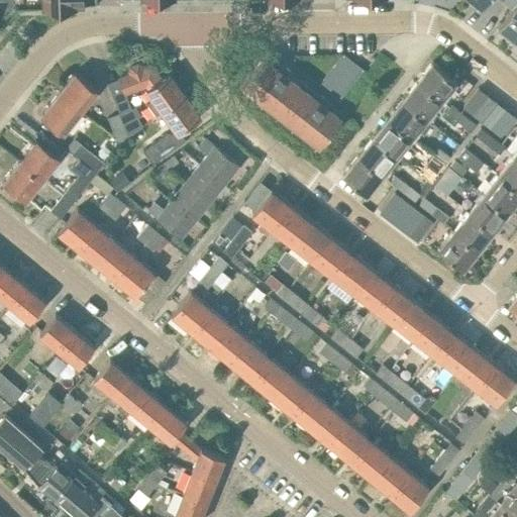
[(42,0),(43,9),(76,8),(76,6),(83,6),(82,0),(42,0)]
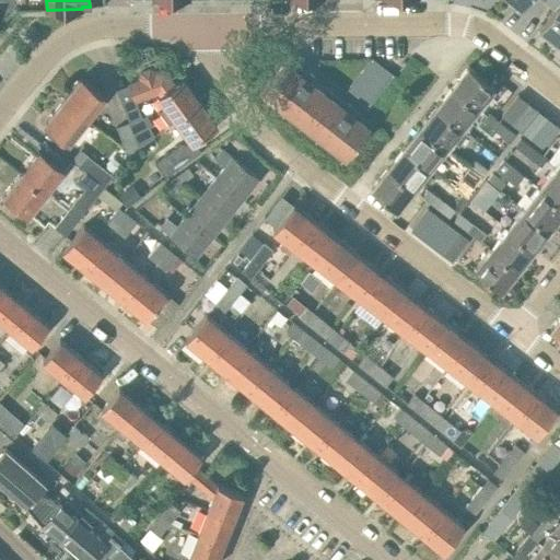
[(559,45),(559,44),(559,0),(544,0),(544,1),(553,9),(539,28),(559,45)]
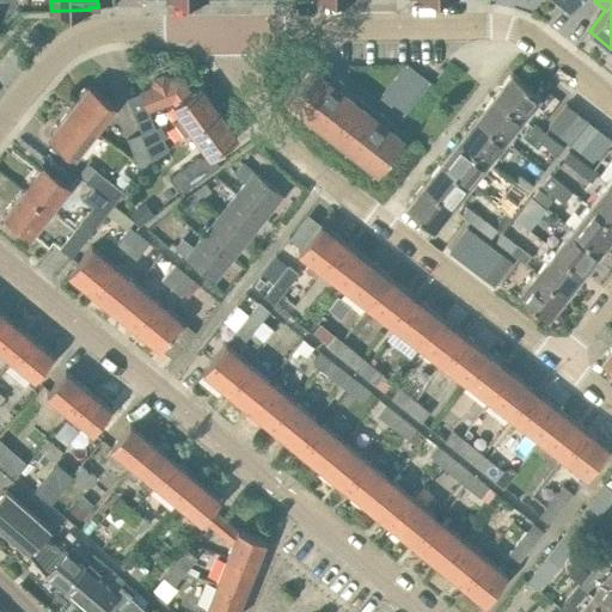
[(396,78),(418,95),(428,83),(407,65),(396,78)]
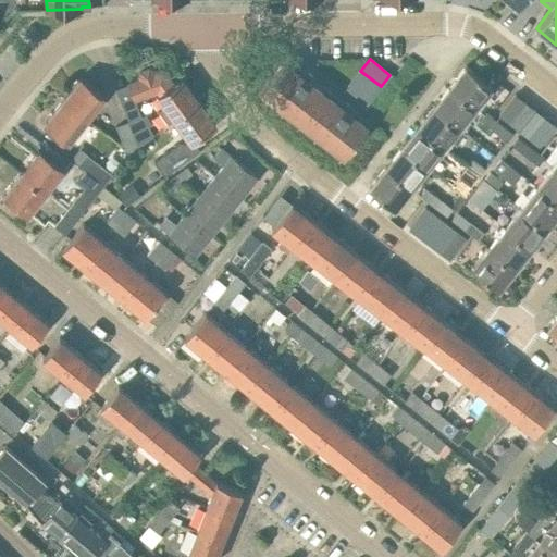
[(259,91),(275,104),(276,101),(277,95),(280,90),(283,85),(287,81),(293,77),(298,75),(302,73),(285,60),(259,91)]
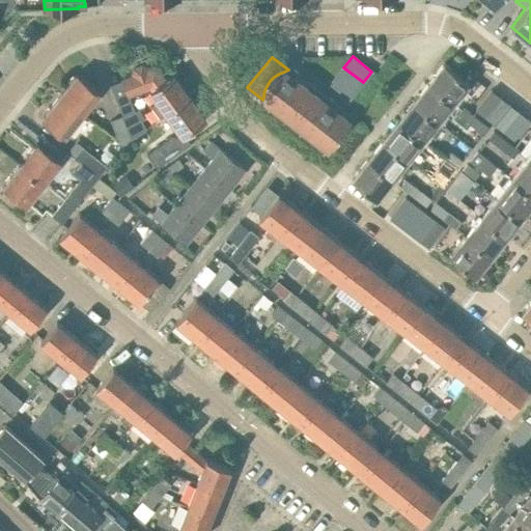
[(428,82),(453,103),(469,83),(443,63),(428,82)]
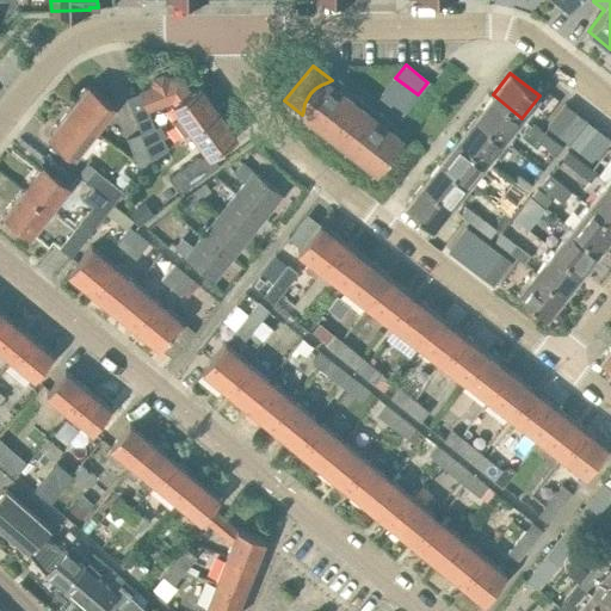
[(190,131),(218,111),(199,86),(190,92),(179,76),(168,81),(167,78),(162,75),(153,79),(150,84),(152,87),(139,92),(149,112),(165,105),(166,109),(172,107),(190,131)]
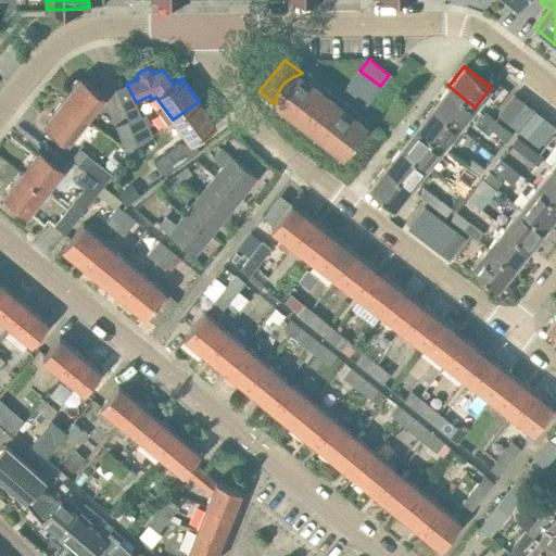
[(373,97),(380,86),(359,71),(352,80),(373,97)]
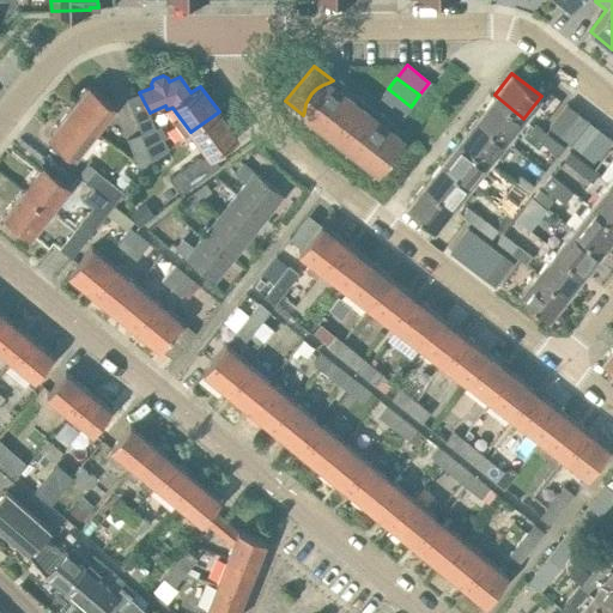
[(304,111),(303,115),(309,119),(337,83),(333,80),(328,83),(322,85),(316,89),(311,93),(308,99),(305,104),(304,111)]
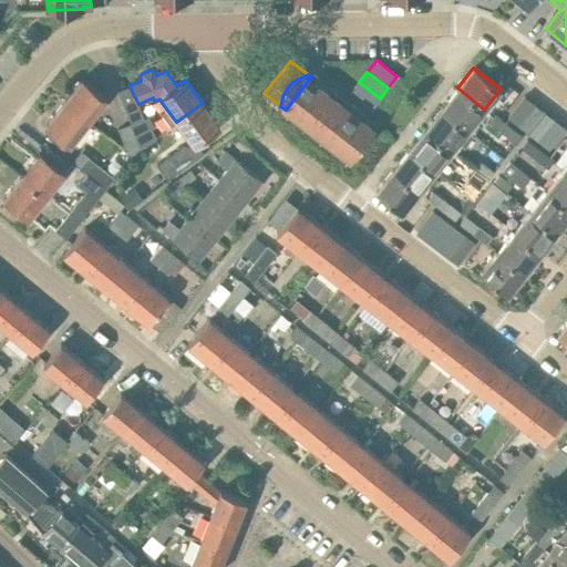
[(307,126),(332,93),(311,76),(286,110),(307,126)]
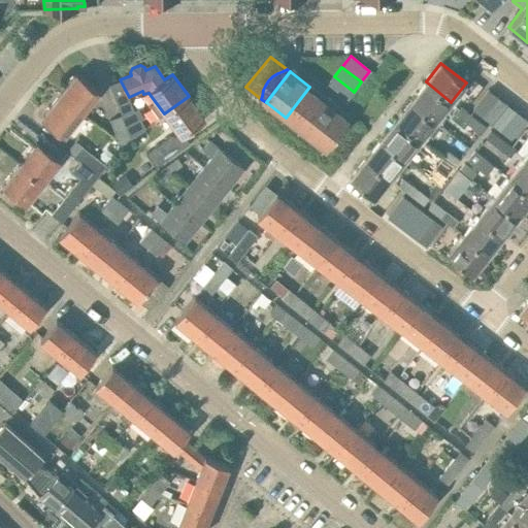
[(59,95),(81,113),(99,92),(75,73),(59,95)]
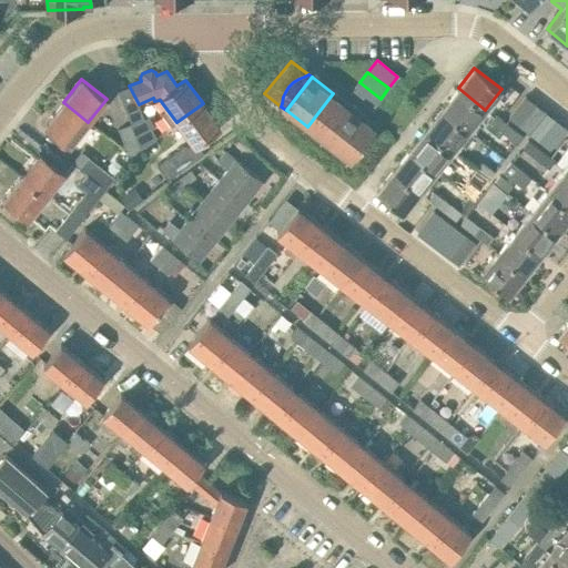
[(372,110),(381,99),(359,82),(351,93),(372,110)]
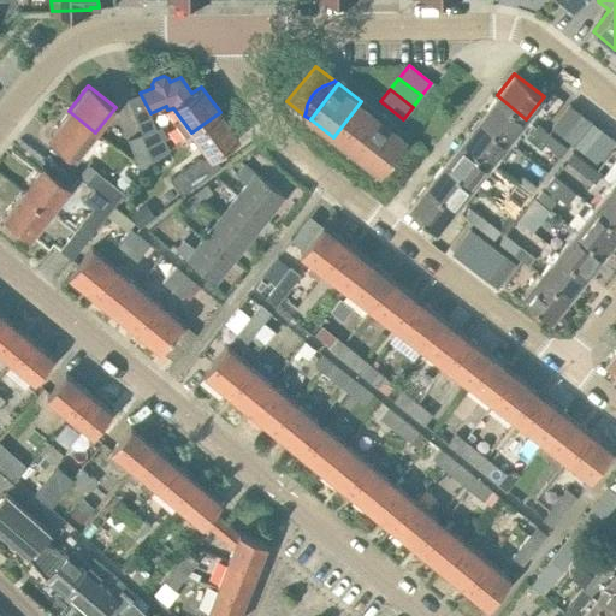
[(508,141),(526,119),(497,95),(479,118),(508,141)]
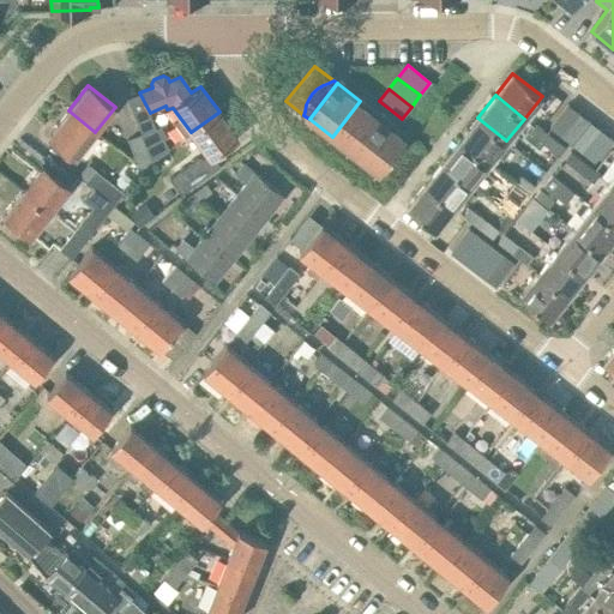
[(332,137),(355,155),(357,152),(379,124),(383,119),(360,102),(332,137)]
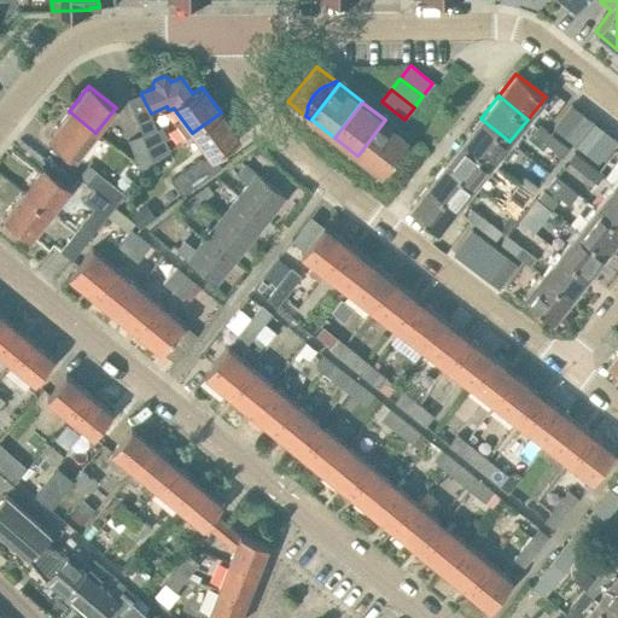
[(569,139),(586,117),(571,105),(553,128),(569,139)]
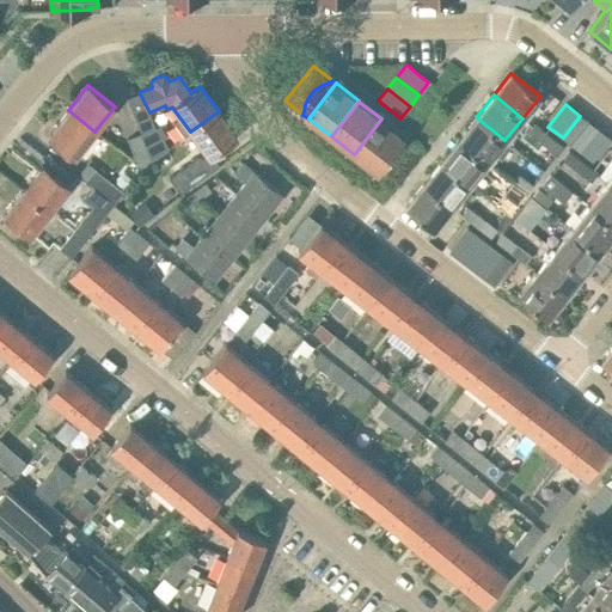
[(75,157),(95,132),(68,110),(49,135),(75,157)]
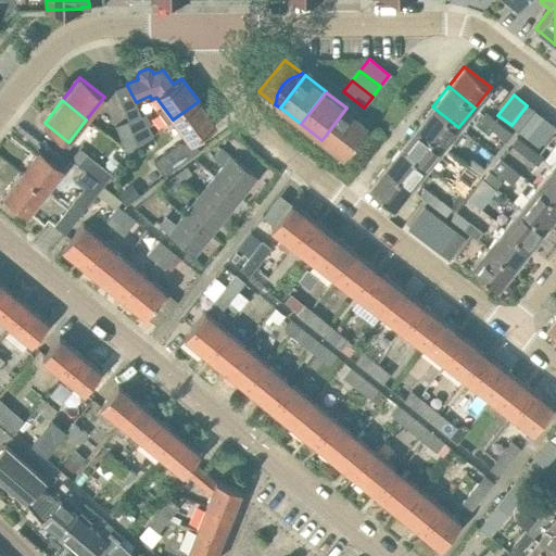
[(199,101),(173,119),(189,143),(215,124),(199,101)]
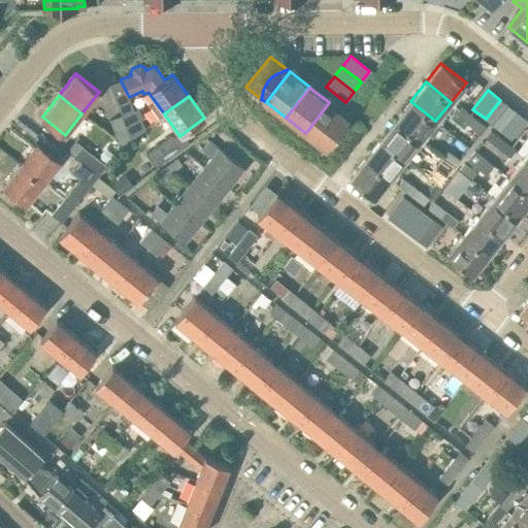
[(498,129),(514,109),(500,100),(486,119),(498,129)]
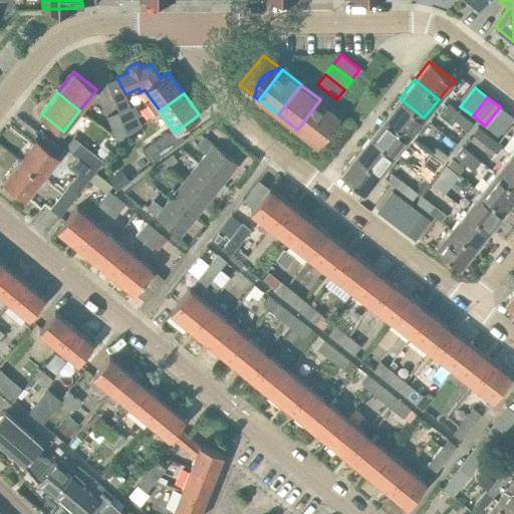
[(409,137),(424,117),(400,98),(384,116),(409,137)]
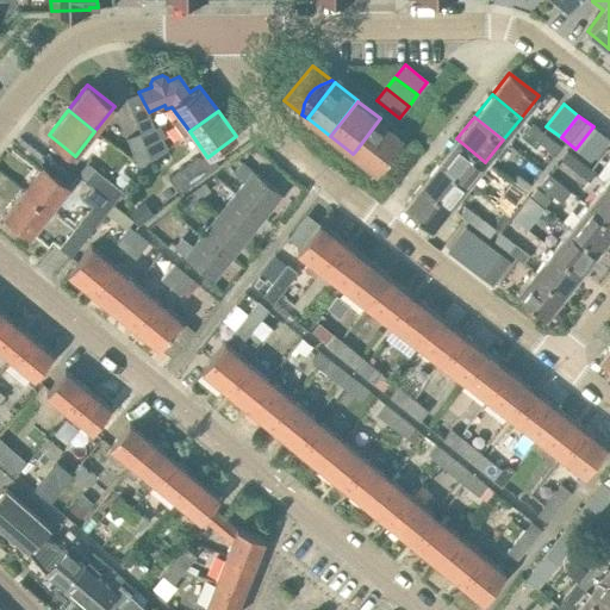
[(355,151),(353,154),(375,172),(404,137),(380,118),(377,123),(375,130),(372,136),(368,142),(363,147),(359,150),(355,151)]
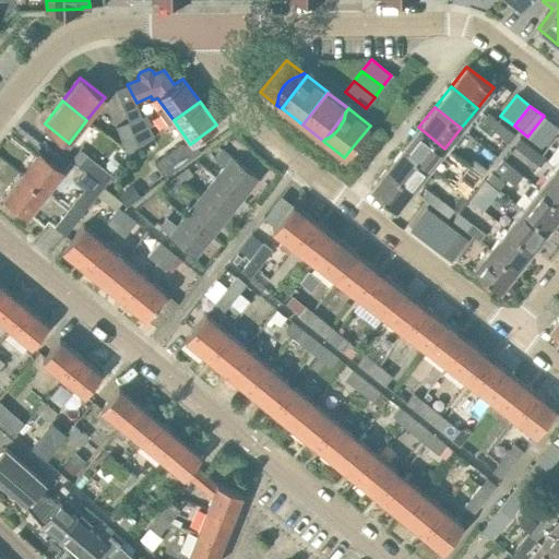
[(345,113),(325,139),(329,138),(333,134),(337,130),(341,125),(344,119),(345,113)]
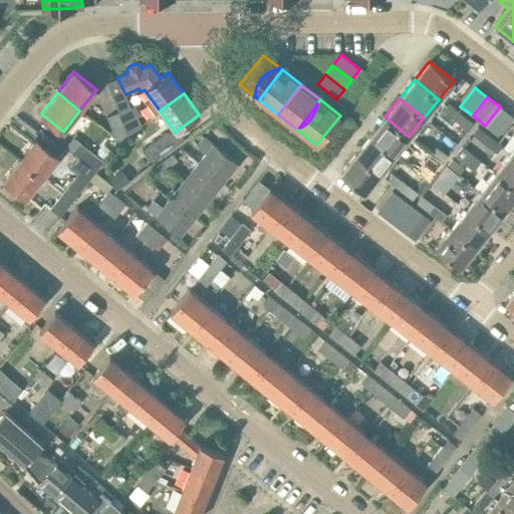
[(455,121),(461,113),(449,104),(443,111),(455,121)]
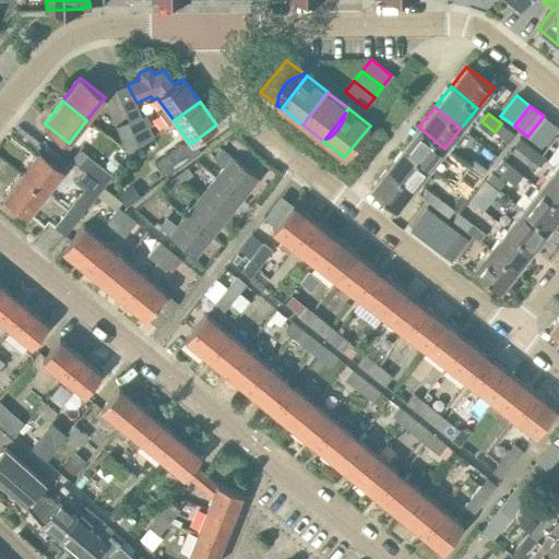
[(146,115),(142,118),(149,128),(153,125),(146,115)]
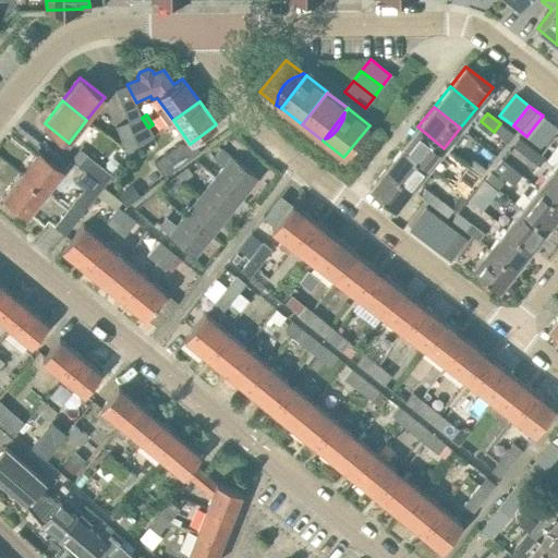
[(543,116),(526,136),(540,147),(556,126),(543,116)]
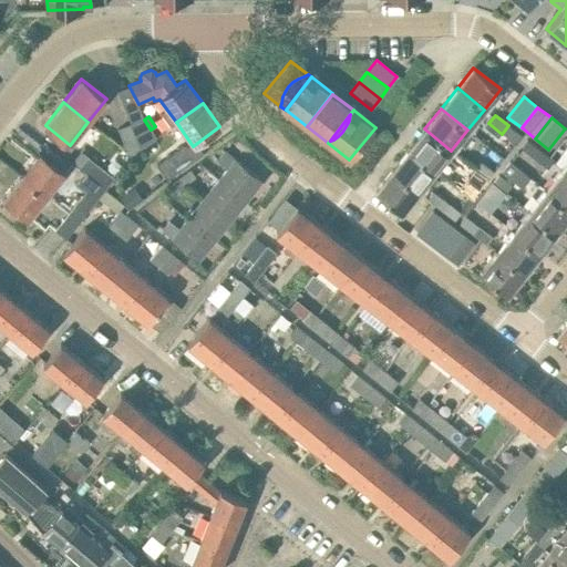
[(127,155),(140,151),(156,138),(151,130),(144,120),(117,130),(127,155)]
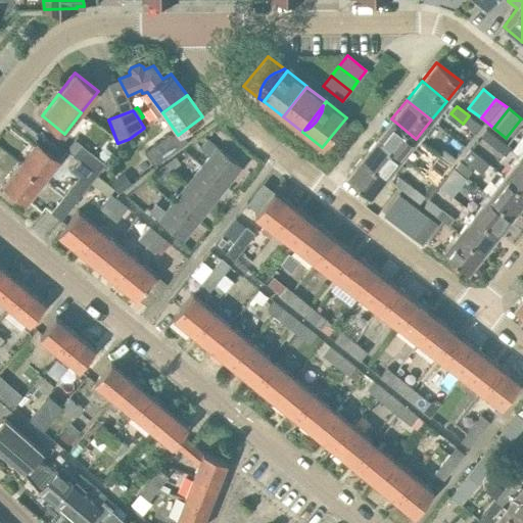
[(469,115),(463,124),(476,133),(481,126),(469,115)]
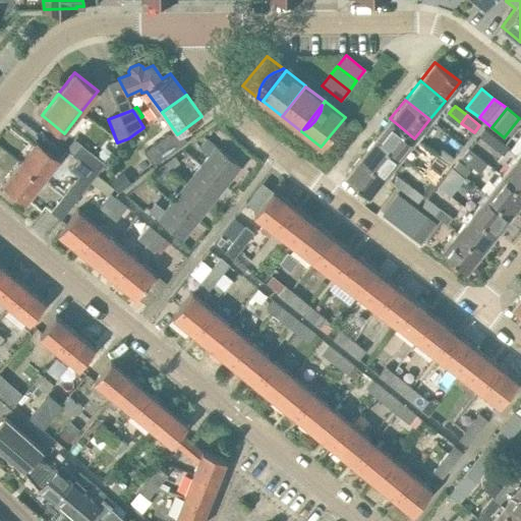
[(400,157),(414,138),(390,118),(374,137),(400,157)]
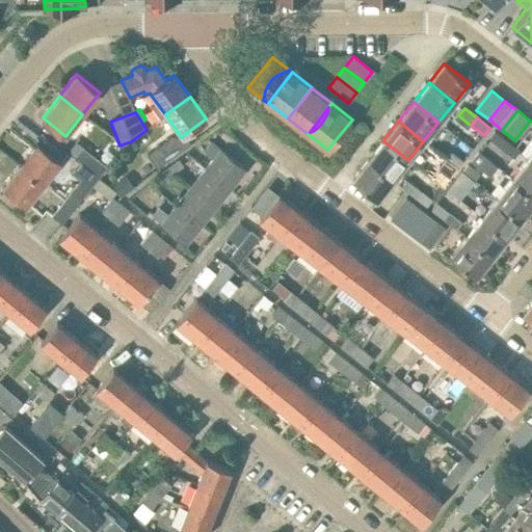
[(501,149),(507,141),(495,132),(488,139),(501,149)]
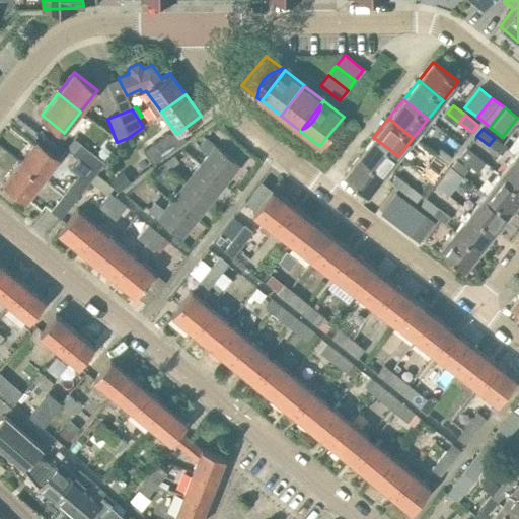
[(153,164),(179,145),(171,134),(168,134),(144,151),(153,164)]
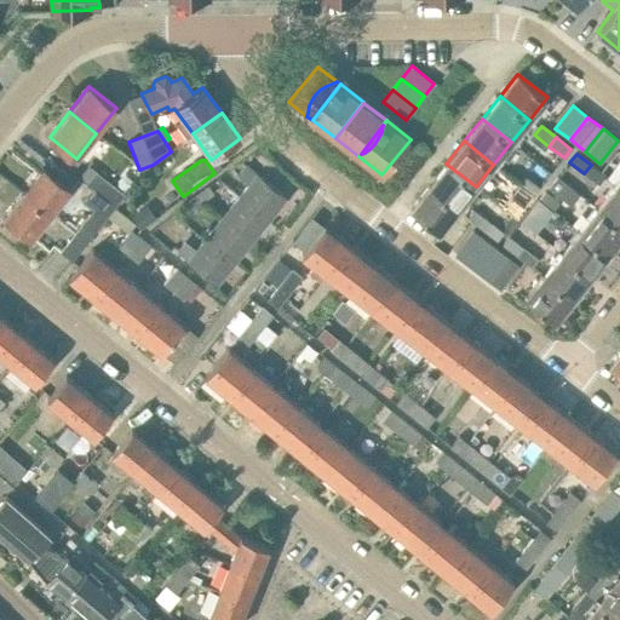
[(458,210),(476,187),(446,164),(428,187),(458,210)]
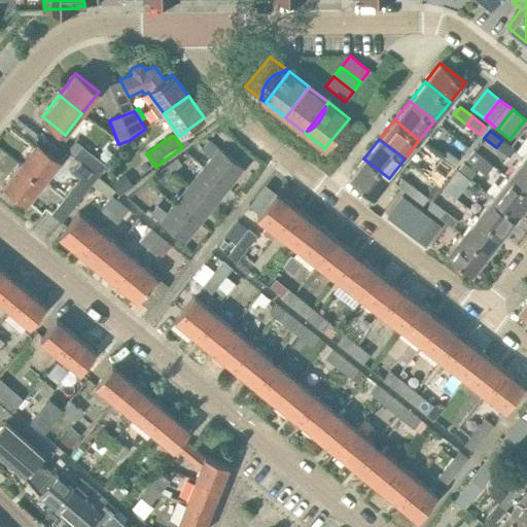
[(502,140),(496,147),(508,156),(515,150),(502,140)]
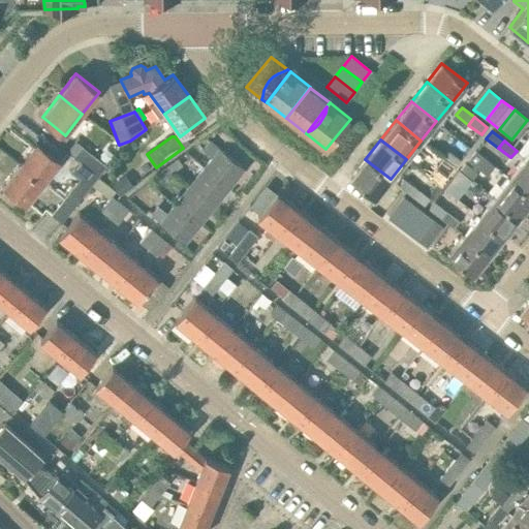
[(67,151),(79,160),(99,177),(106,166),(75,142),(67,151)]
